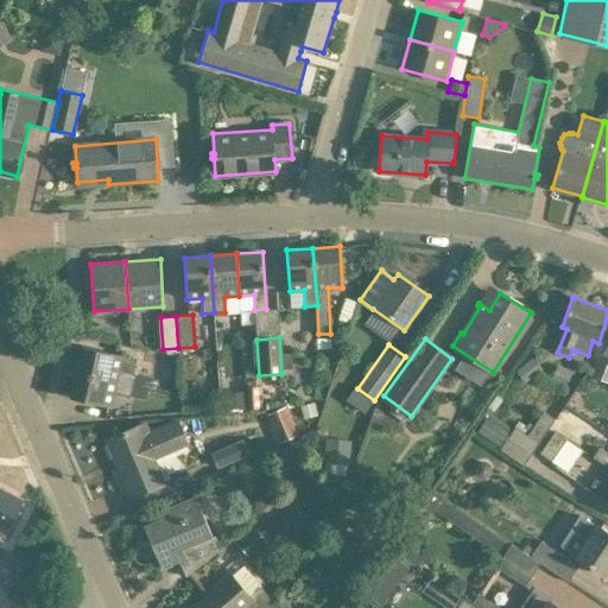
[(82,346),(76,372),(149,388),(156,390),(158,379),(119,369),(122,355),(82,346)]
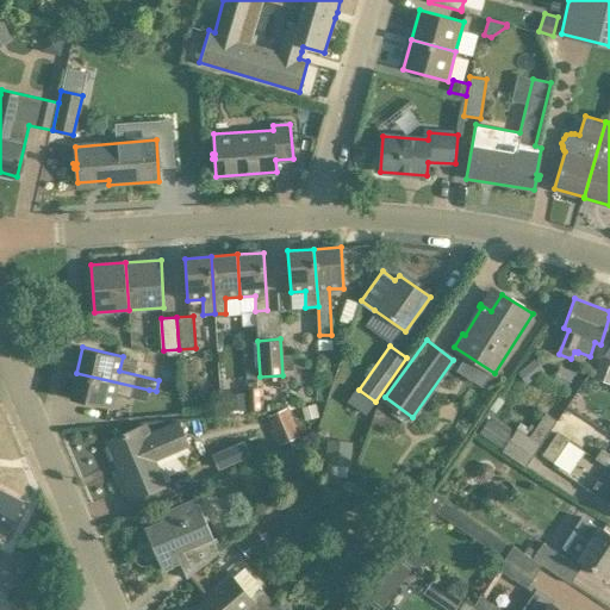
[(609,383),(609,358),(602,355),(593,377),(609,383)]
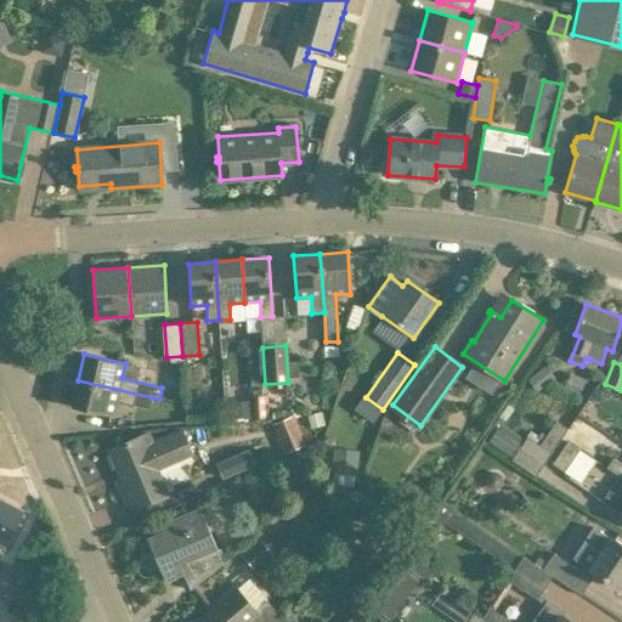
[(537,393),(548,384),(538,372),(527,380),(537,393)]
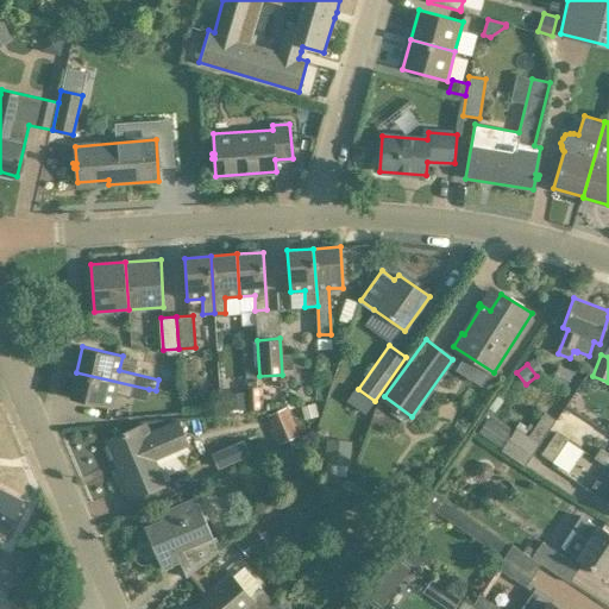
[(149,389),(76,372),(70,399),(112,408),(115,393),(145,401),(149,389)]
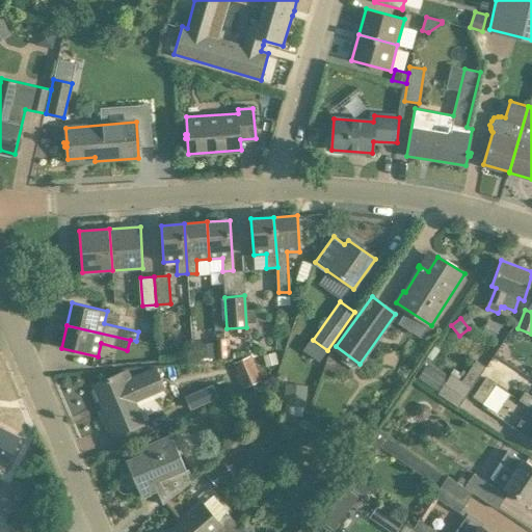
[(200,347),(200,357),(216,356),(215,346),(200,347)]
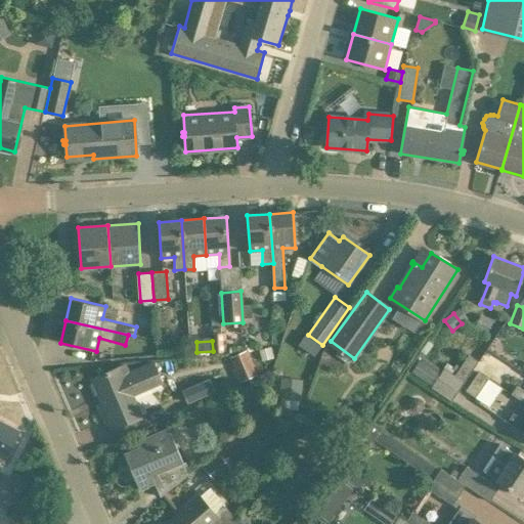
[(259,350),(262,361),(274,358),(271,346),(259,350)]
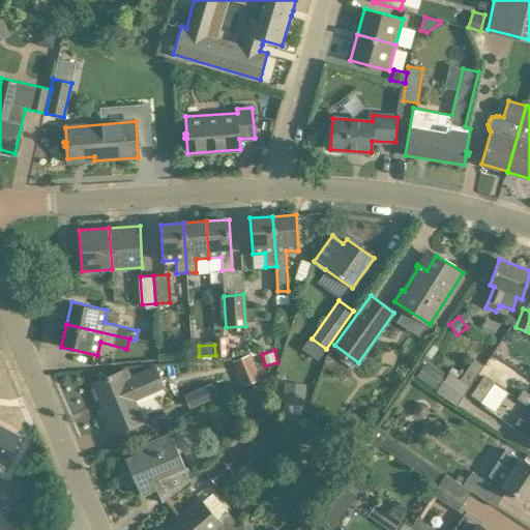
[(496,353),(484,373),(512,389),(524,370),(496,353)]
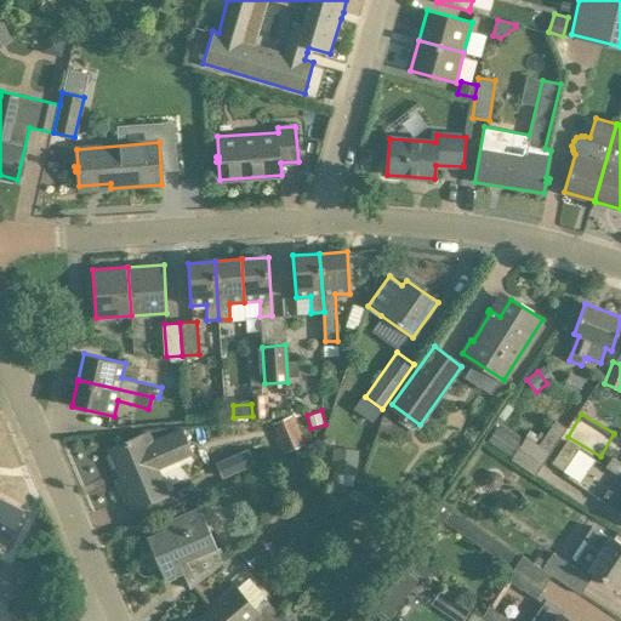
[(303,444),(291,415),(271,423),(283,453),(303,444)]
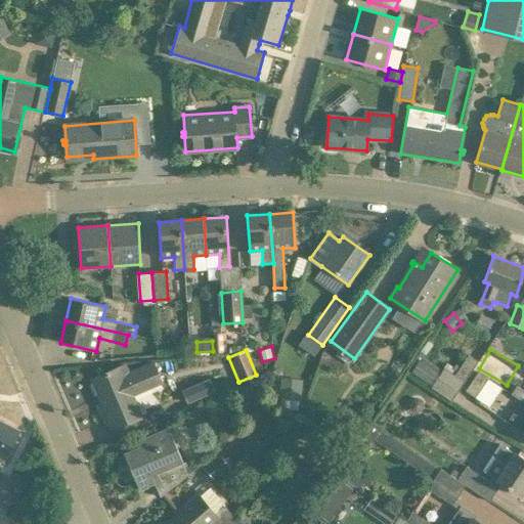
[(460,366),(454,375),(464,381),(478,360),(468,354),(460,366)]
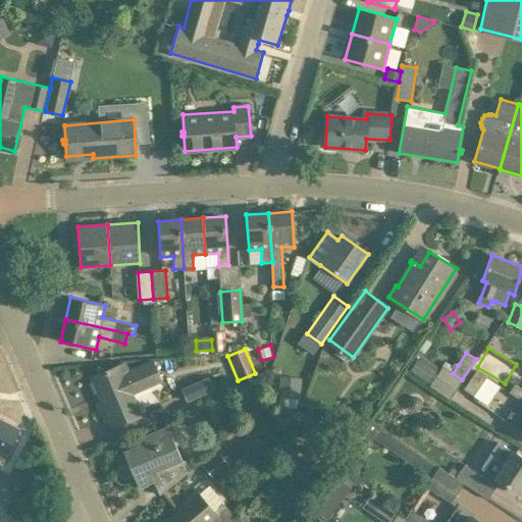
[(429,385),(450,399),(462,379),(453,373),(442,366),(441,369),(420,355),(410,370),(430,383),(429,385)]
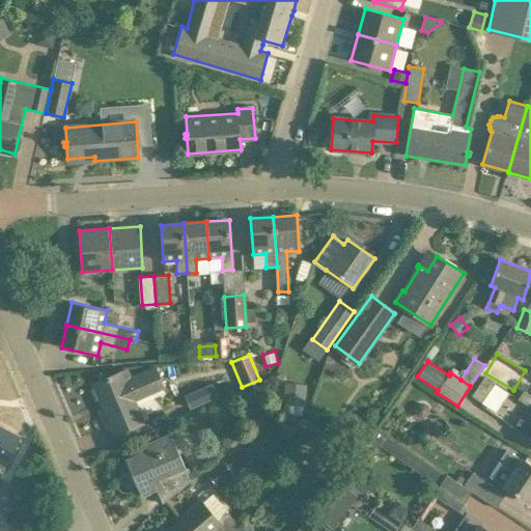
[(131,375),(128,369),(93,384),(115,434),(144,421),(133,396),(163,383),(156,364),(131,375)]
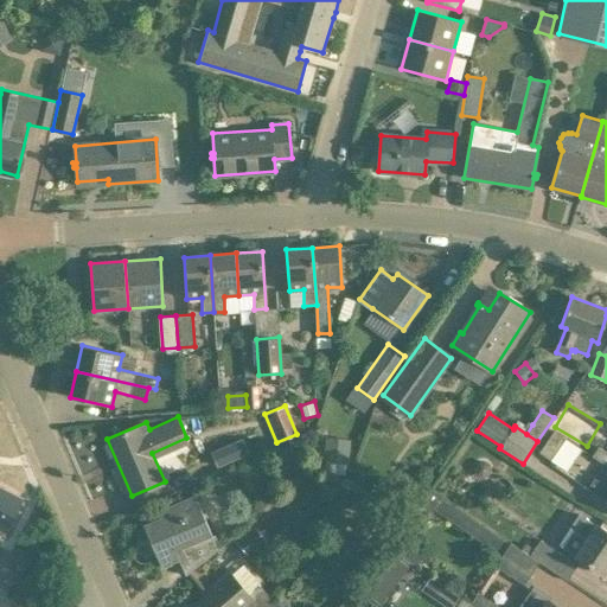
[(566,439),(554,430),(538,452),(550,460),(566,439)]
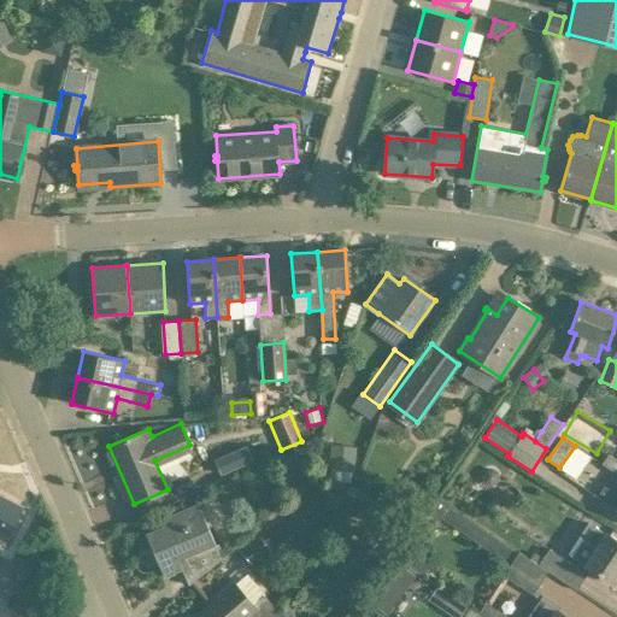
[(292,488),(315,476),(304,458),(311,454),(306,446),(277,462),(292,488)]
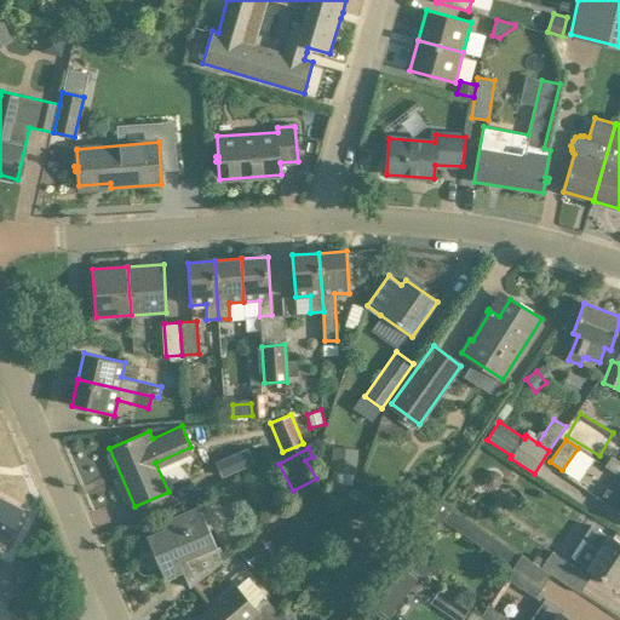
[(357,457),(332,453),(329,470),(355,474),(357,457)]
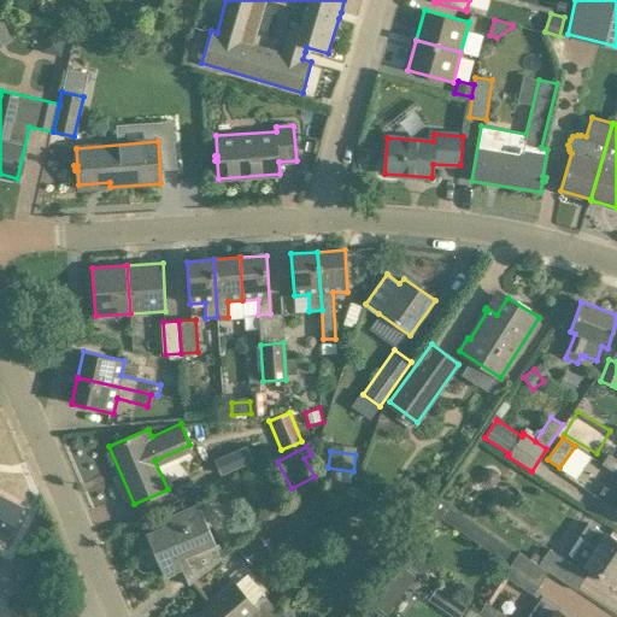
[(601,464),(616,474),(616,459),(607,453),(601,464)]
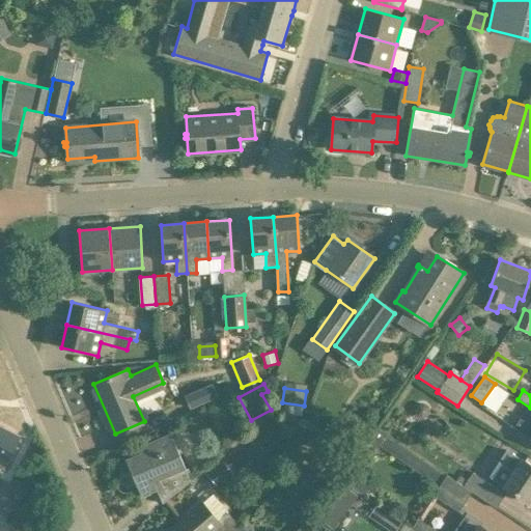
[(510,396),(499,407),(508,416),(520,406),(510,396)]
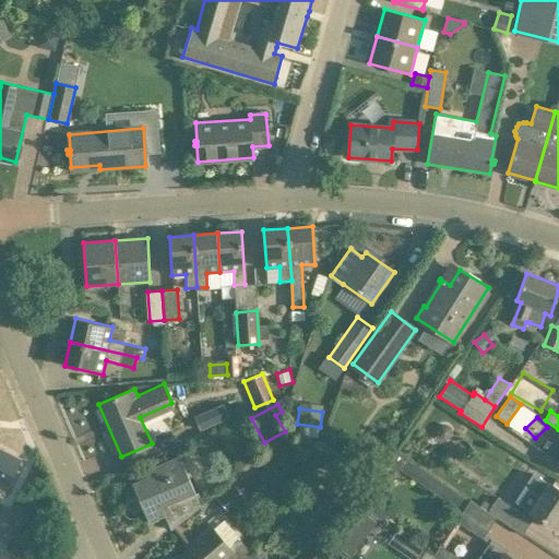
[(450,439),(453,433),(452,427),(445,424),(440,425),(437,430),(438,437),(443,440),(450,439)]
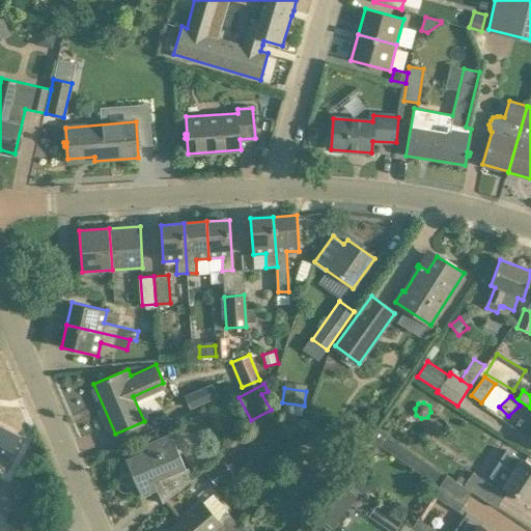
[(530,409),(524,420),(520,418),(513,427),(530,439),(530,409)]
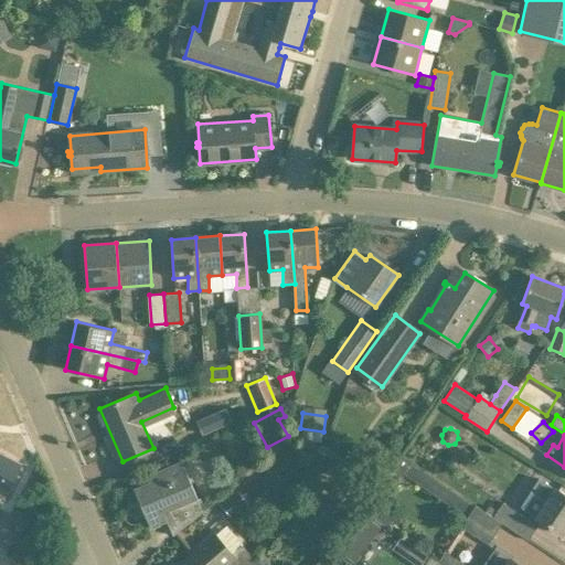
[(356,446),(349,457),(360,465),(368,454),(356,446)]
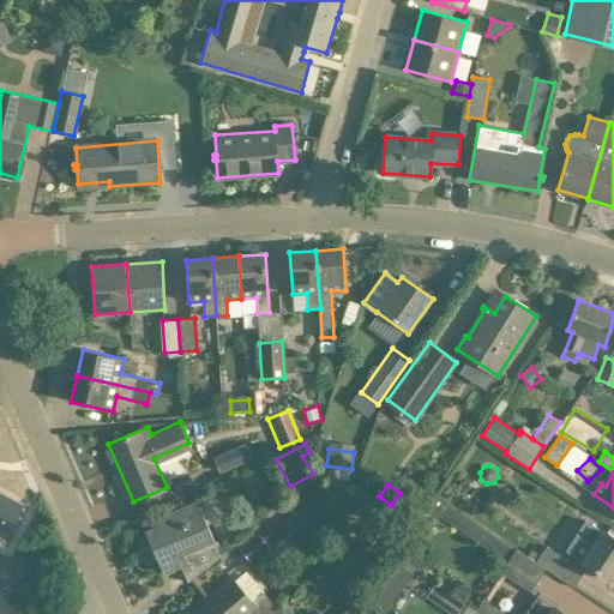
[(0,535),(5,537),(23,503),(22,503),(20,503),(0,492),(0,535)]
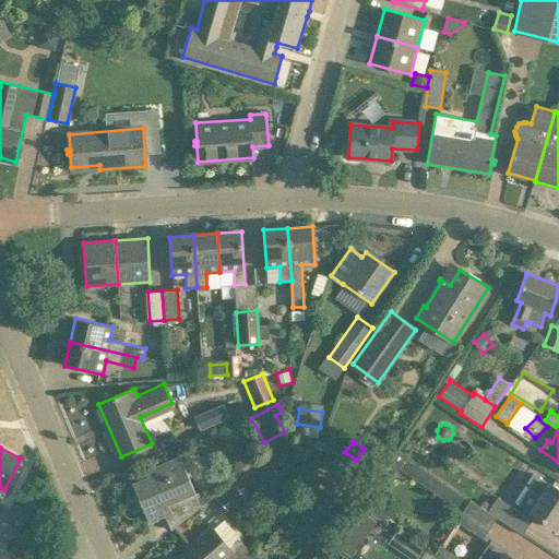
[(382,522),(388,514),(391,510),(377,500),(385,488),(383,487),(387,482),(389,484),(391,480),(399,468),(459,510),(465,499),(406,459),(407,458),(396,451),(381,474),(364,497),(358,504),(382,522)]
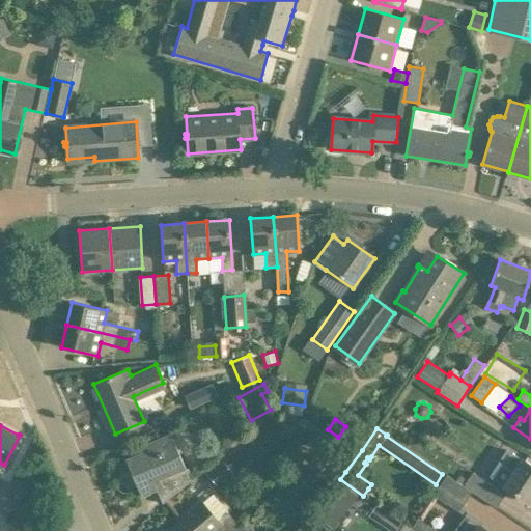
[(138,447),(140,453),(126,459),(142,497),(163,487),(170,496),(162,502),(163,503),(190,481),(170,434),(138,447)]
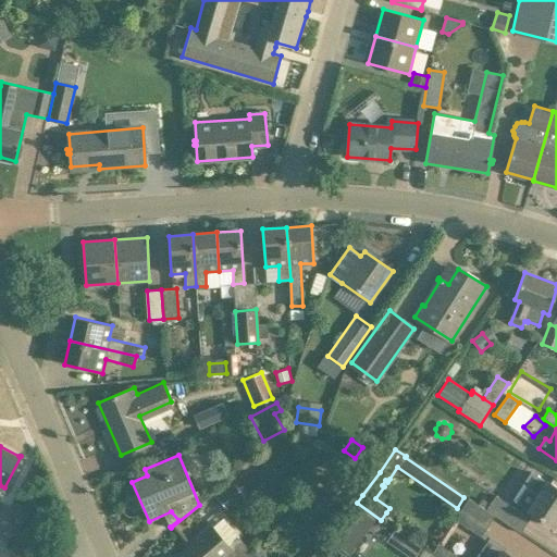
[(556,520),(556,486),(547,481),(546,481),(531,471),(514,498),(553,527),(556,520)]
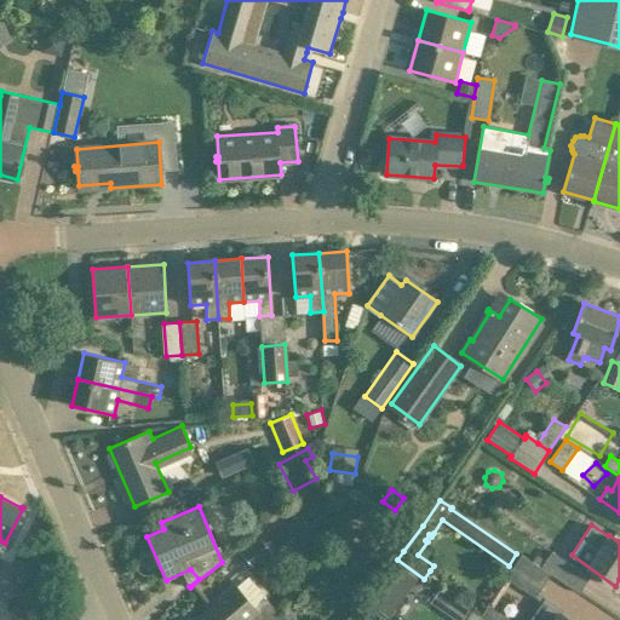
[(256,545),(244,555),(253,566),(265,556),(256,545)]
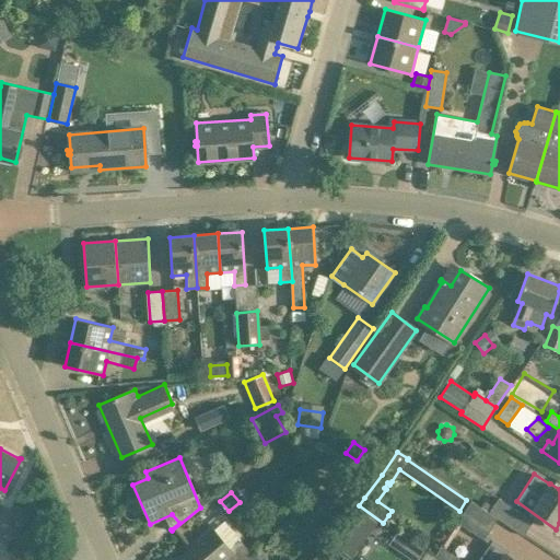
[(489,513),(497,518),(498,517),(524,535),(533,521),(499,498),(489,512),(489,513)]
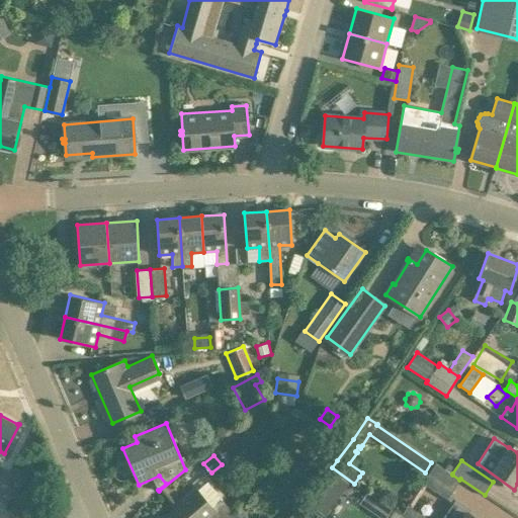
[(436,462),(424,482),(447,498),(459,480),(452,475),(452,473),(436,462)]
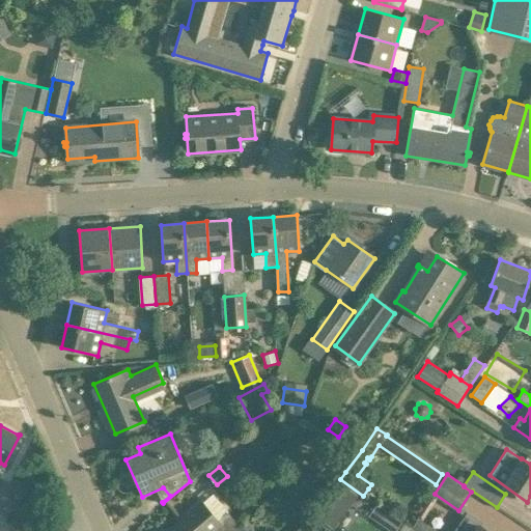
[(340,483),(317,515),(333,527),(356,495),(340,483)]
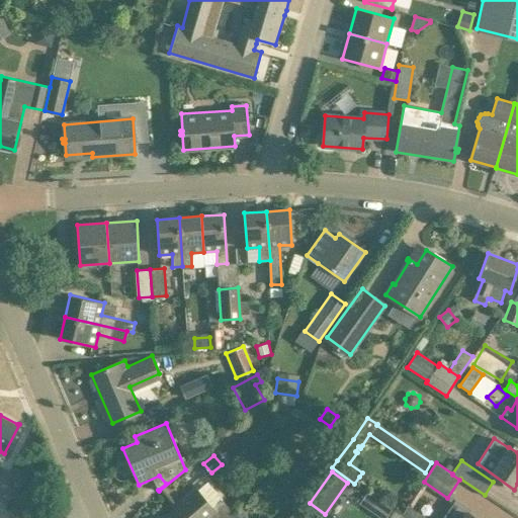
[(225,517),(231,511),(225,506),(205,483),(163,517),(225,517)]
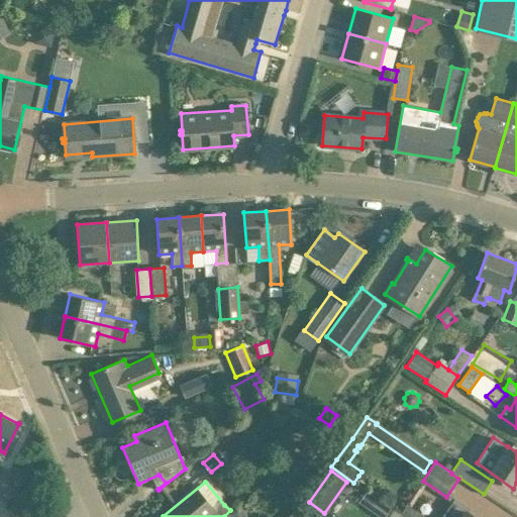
[(476,516),(468,512),(467,511),(470,507),(454,498),(441,516),(476,516)]
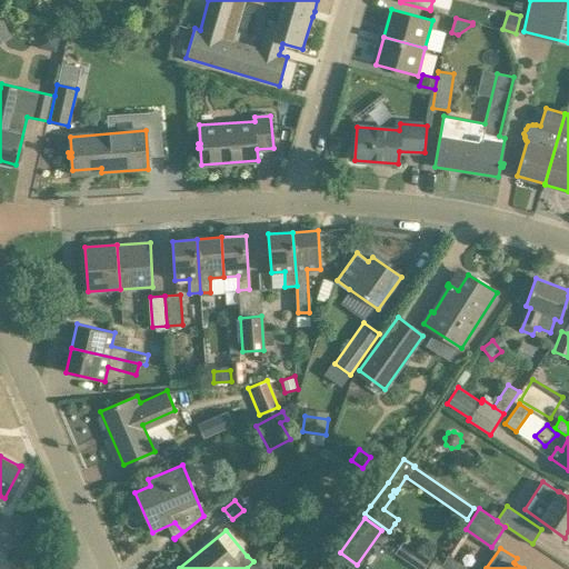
[(22,568),(28,556),(15,550),(9,562),(22,568)]
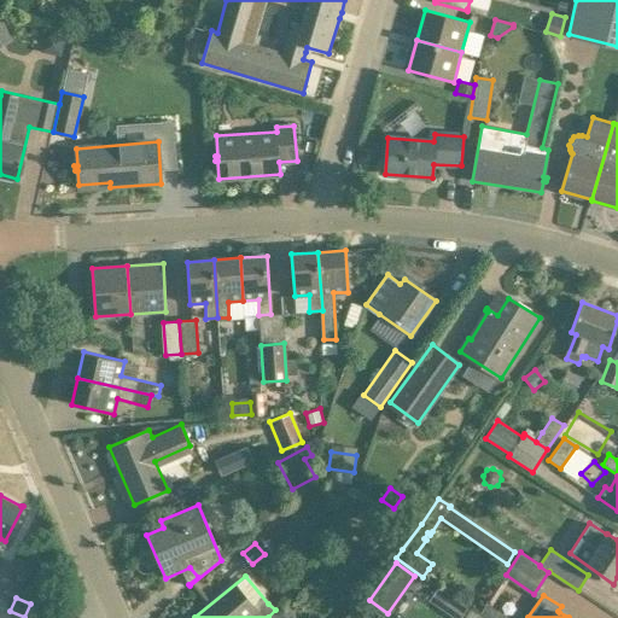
[(454,617),(464,617),(471,610),(454,598),(445,611),(454,617)]
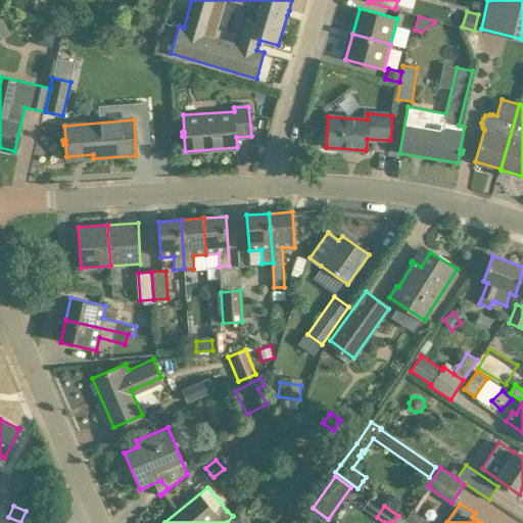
[(412,522),(407,519),(399,514),(398,516),(392,522),(412,522)]
